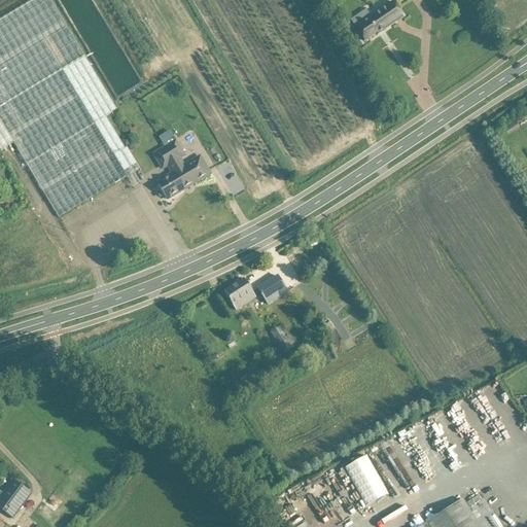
[(116,110),(49,0),(33,0),(18,10),(0,20),(0,150),(13,143),(58,218),(127,177),(140,169),(127,147),(125,148),(105,116),(116,110)]
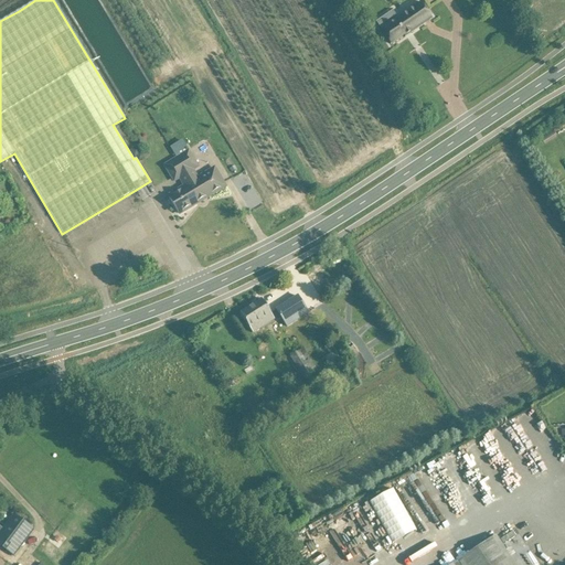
[(432,19),(426,10),(420,2),(380,30),(390,44),(404,35),(405,38),(432,19)]
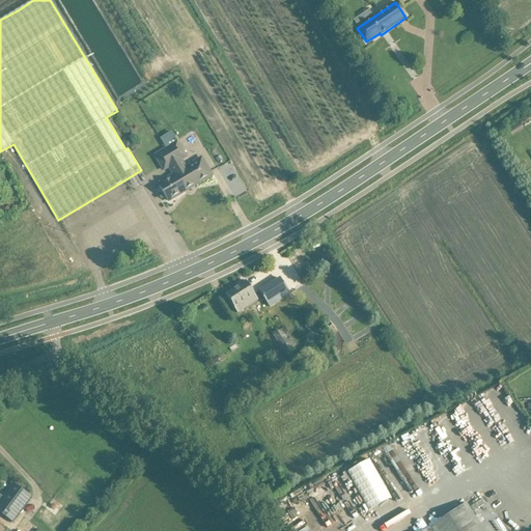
[(176,143),(166,149),(190,189),(194,186),(211,175),(201,159),(185,168),(176,154),(182,150),(176,143)]
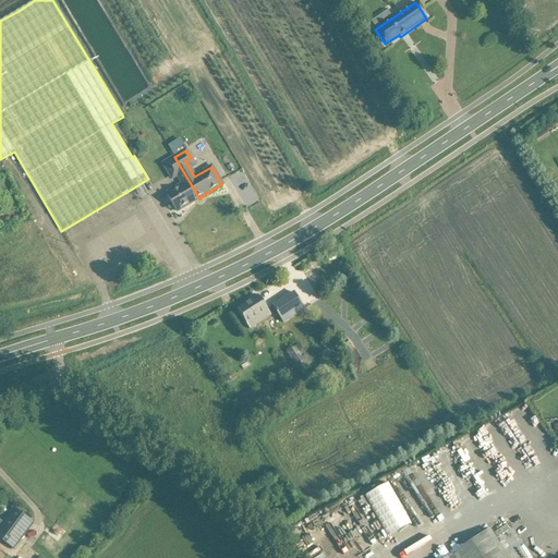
[(199,198),(174,157),(164,164),(172,179),(178,176),(183,184),(166,194),(177,211),(194,201),(199,198)]
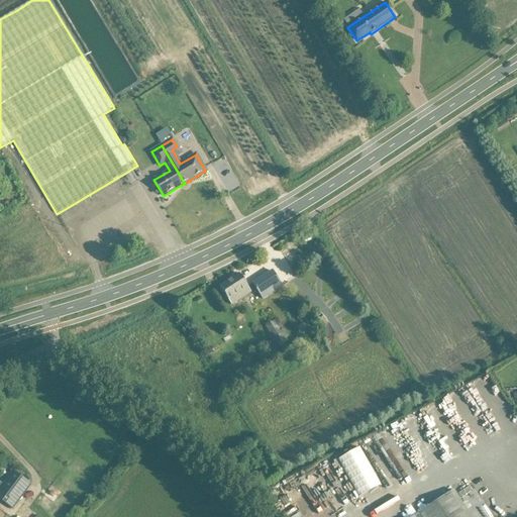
[(270,274),(255,282),(259,286),(250,290),(259,302),(280,289),(270,274)]
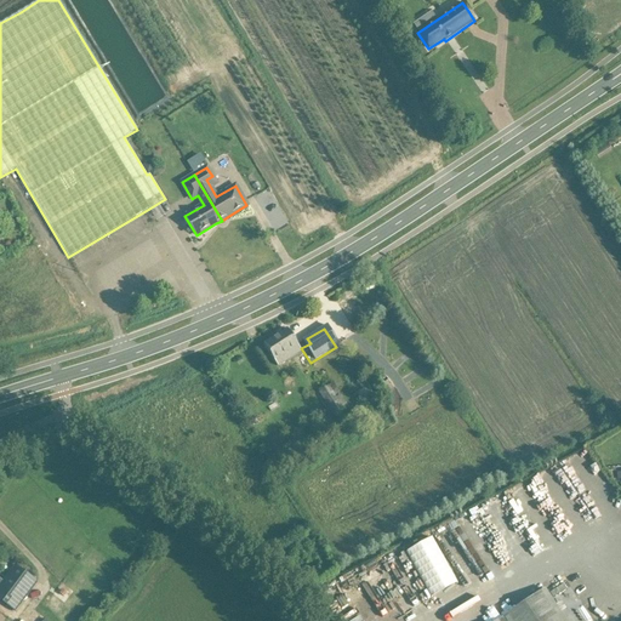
[(285,354),(297,347),(288,330),(265,345),(278,365),(288,358),(285,354)]
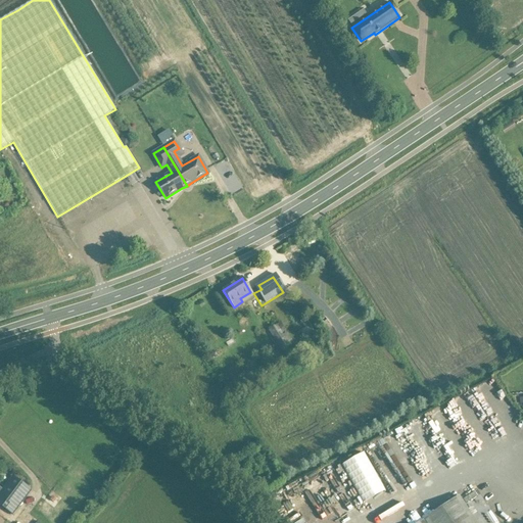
[(288,342),(277,325),(269,331),(280,347),(288,342)]
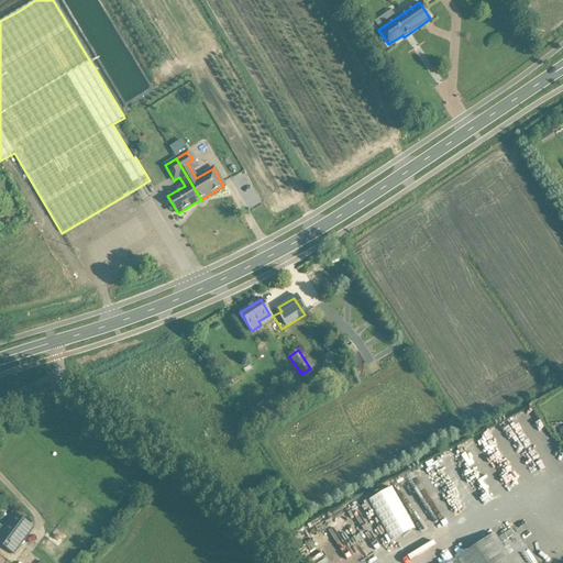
[(366,498),(370,507),(364,510),(371,526),(381,521),(389,542),(415,531),(395,486),(366,498)]
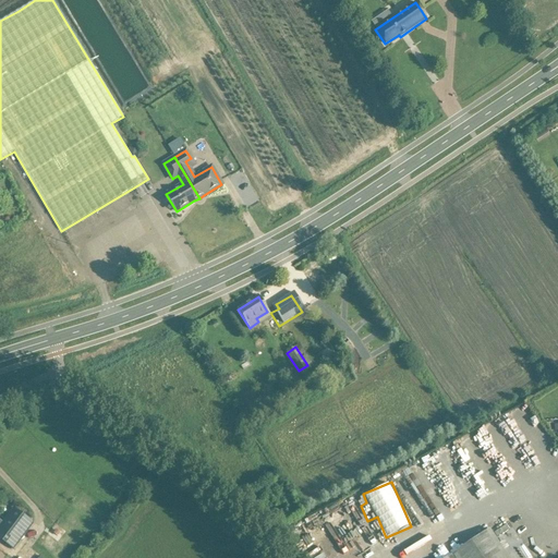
[(0,540),(13,549),(34,524),(13,508),(2,522),(0,520),(0,540)]
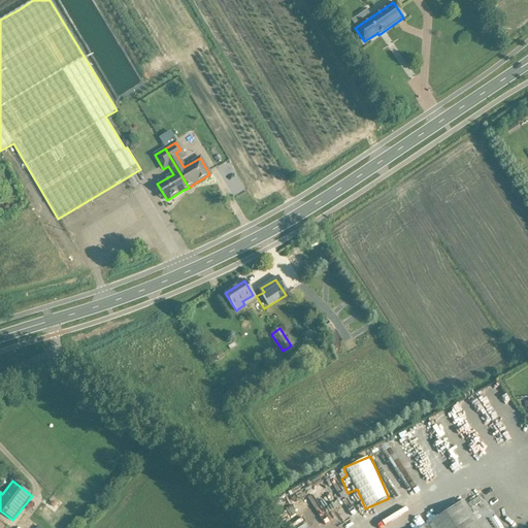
[(424,525),(426,527),(481,527),(462,499),(424,525)]
